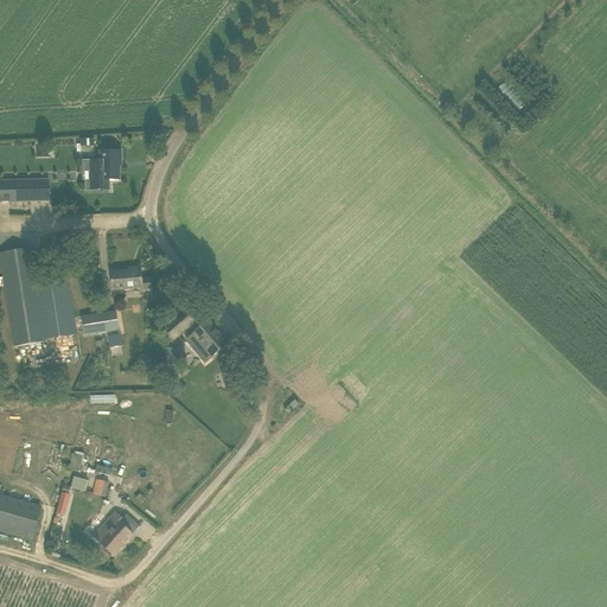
[(110,190),(109,181),(120,180),(119,161),(122,161),(121,152),(100,153),(101,171),(90,171),(91,191),(110,190)]
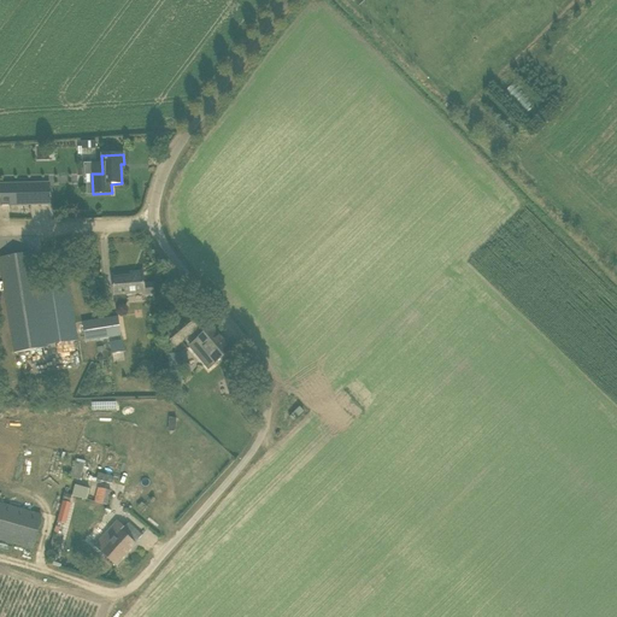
[(1,206),(3,206),(46,206),(46,207),(52,206),(51,184),(1,184),(1,206)]
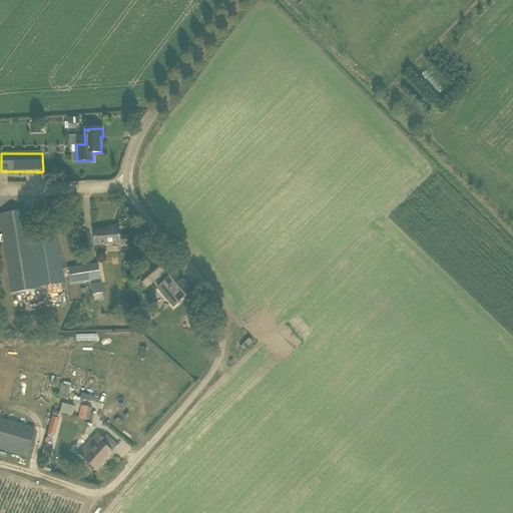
[(24,211),(0,214),(0,218),(12,294),(40,290),(27,207),(23,208),(24,211)]
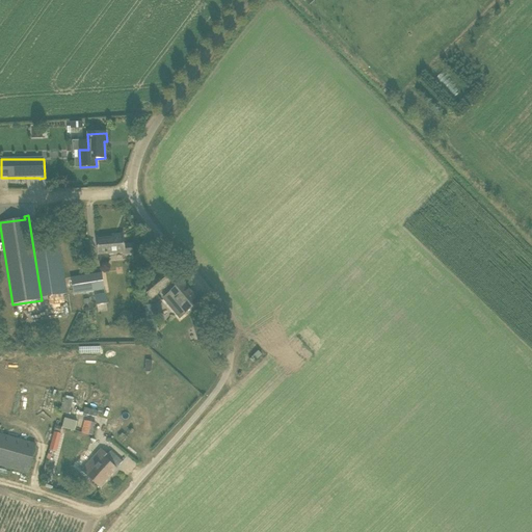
[(115,238),(98,240),(99,255),(100,255),(101,265),(109,265),(108,255),(110,254),(125,253),(125,255),(133,254),(132,244),(125,245),(124,234),(115,235),(115,238)]
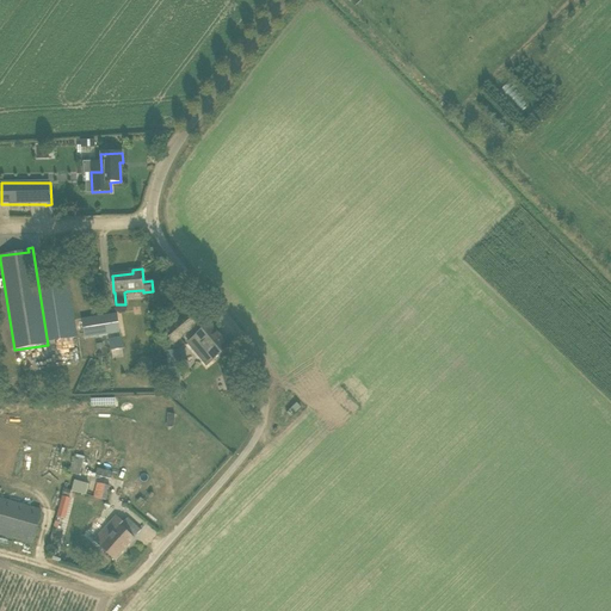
[(116,314),(107,316),(82,320),(85,339),(121,333),(117,314),(116,314)]
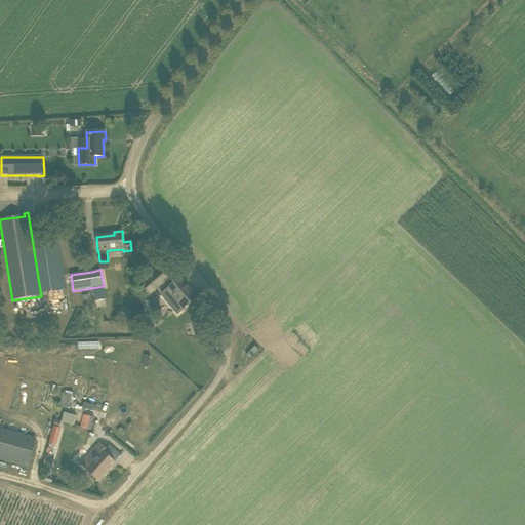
[(152,277),(142,285),(150,295),(151,295),(156,290),(160,287),(152,277)]
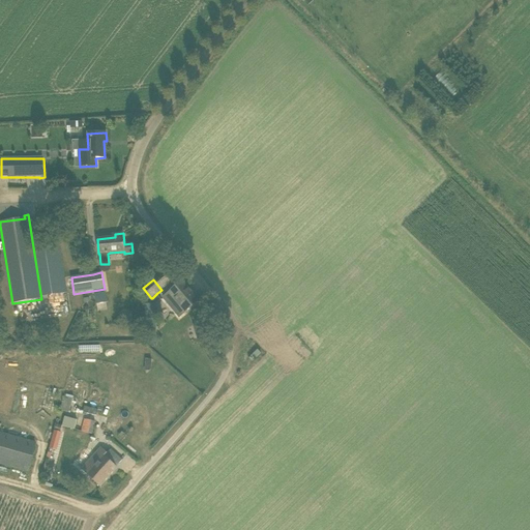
[(179,318),(199,301),(182,282),(169,293),(170,293),(164,298),(179,318)]
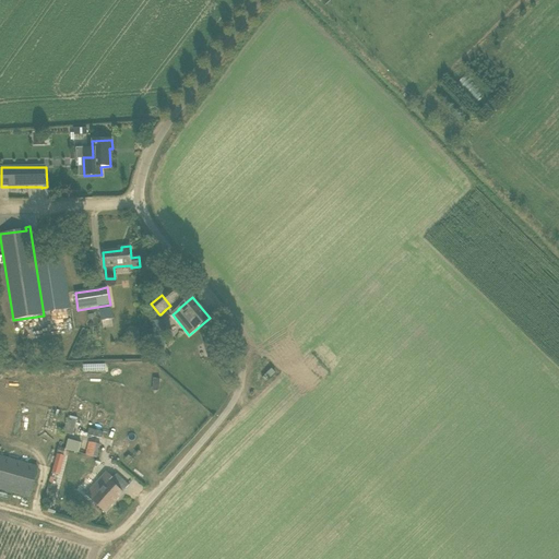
[(111,309),(99,310),(100,321),(113,319),(111,309)]
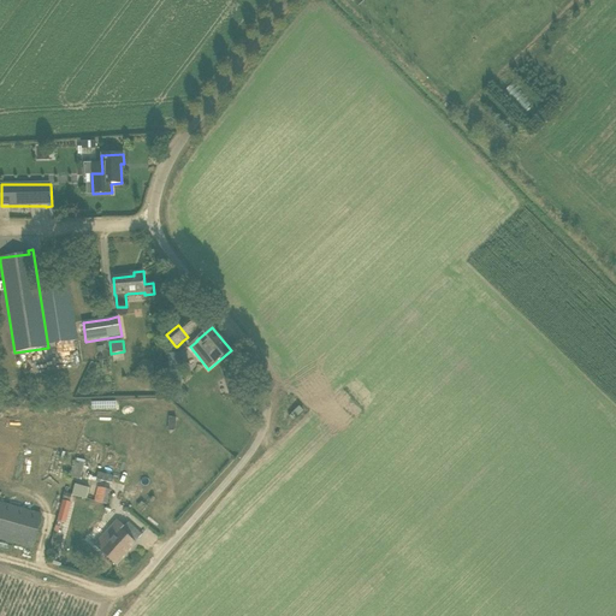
[(177,347),(182,353),(189,347),(183,341),(177,347)]
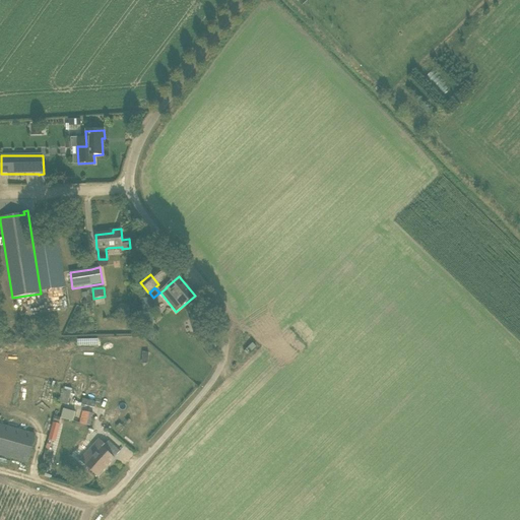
[(207,331),(202,315),(190,318),(196,335),(207,331)]
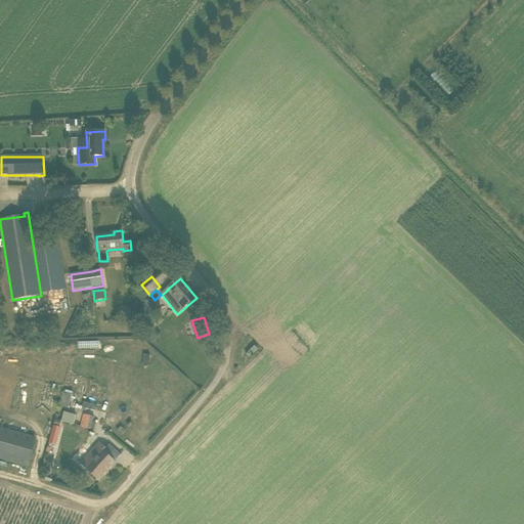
[(63,390),(59,406),(69,408),(73,392),(63,390)]
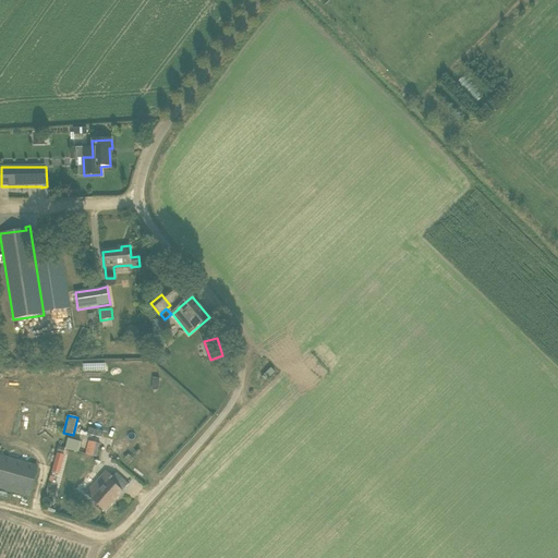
[(67,438),(64,449),(77,452),(81,441),(67,438)]
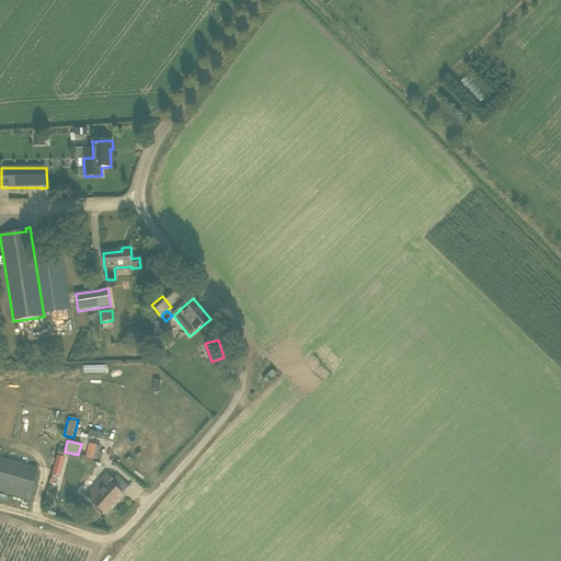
[(89,444),(86,457),(98,460),(101,447),(89,444)]
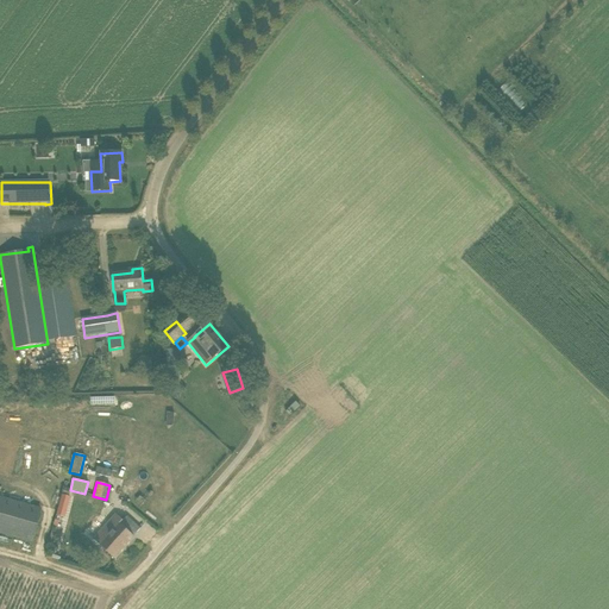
[(0,532),(31,541),(41,510),(41,509),(0,497),(0,532)]
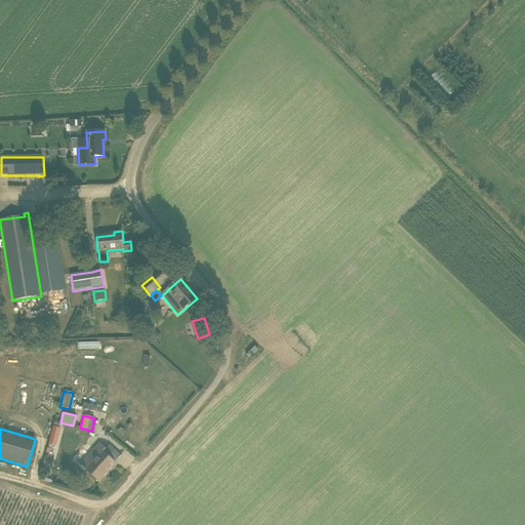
[(106,449),(99,444),(89,455),(89,456),(81,466),(98,482),(116,463),(115,462),(121,456),(109,445),(106,449)]
